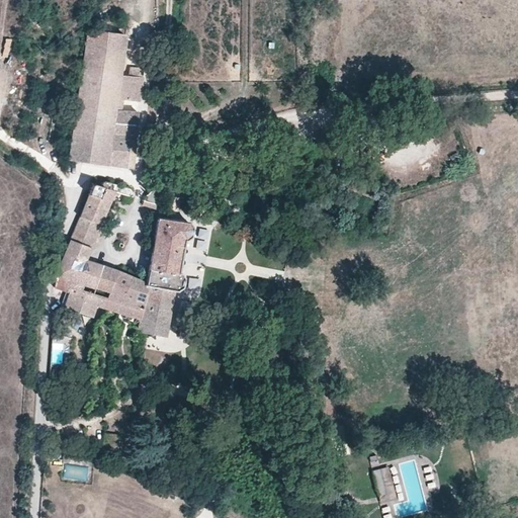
[(126,34),(89,29),(70,159),(133,167),(139,115),(115,111),(120,76),(126,34)]
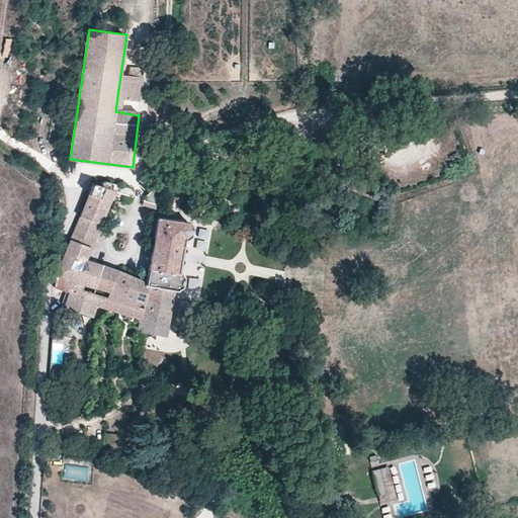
[(143,79),(120,76),(115,111),(139,115),(143,79)]
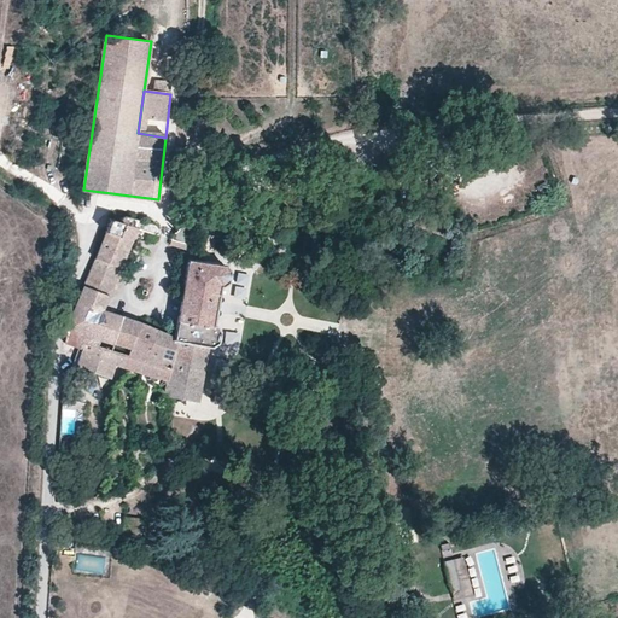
[(50,213),(42,209),(39,216),(46,219),(50,213)]
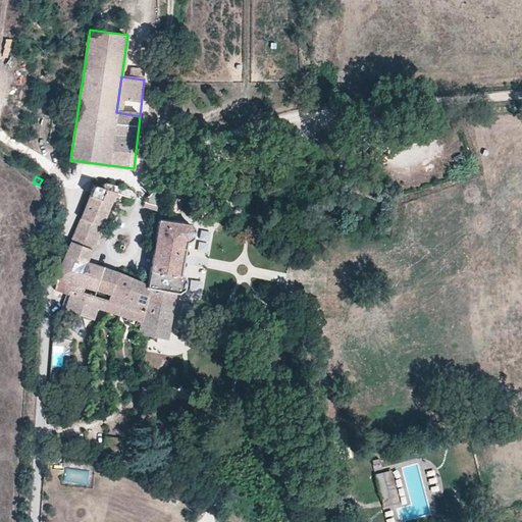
[(169,179),(166,178),(146,199),(146,202),(144,207),(161,212),(164,201),(169,179)]
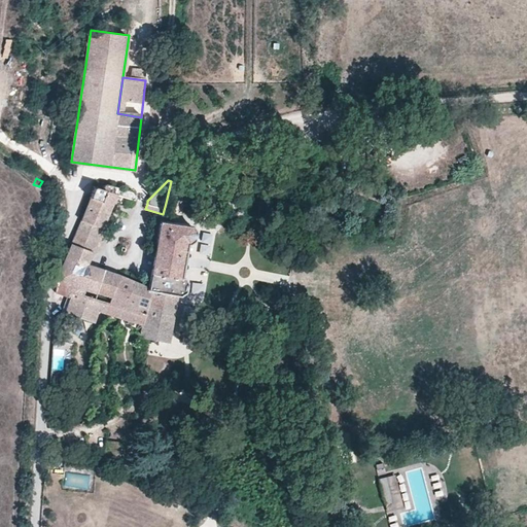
[(117,196),(134,200),(132,194),(102,186),(101,189),(95,187),(57,278),(57,292),(69,297),(65,312),(93,320),(97,310),(121,317),(142,324),(145,314),(143,314),(144,309),(146,310),(148,290),(149,289),(128,278),(115,273),(89,264),(117,196)]
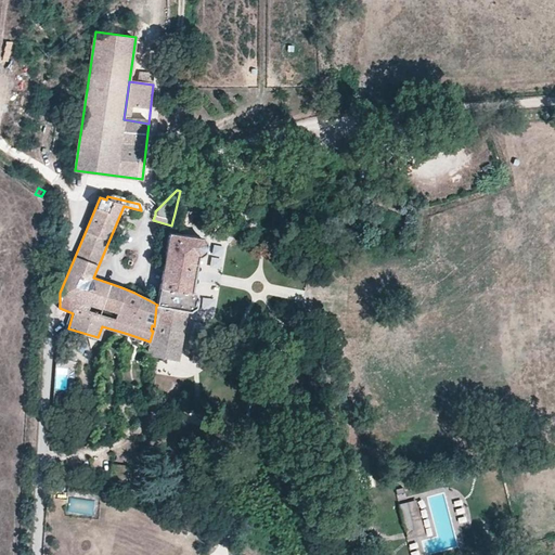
[(201,239),(169,234),(164,265),(165,265),(165,268),(194,272),(197,256),(198,256),(202,255),(203,252),(204,248),(204,245),(203,243),(201,239)]
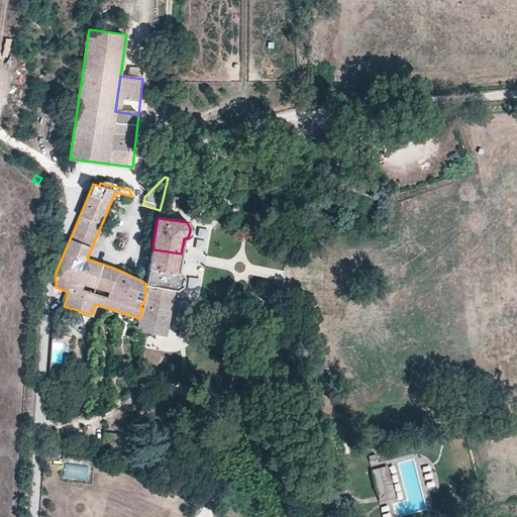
[(195,248),(206,250),(211,229),(200,227),(195,248)]
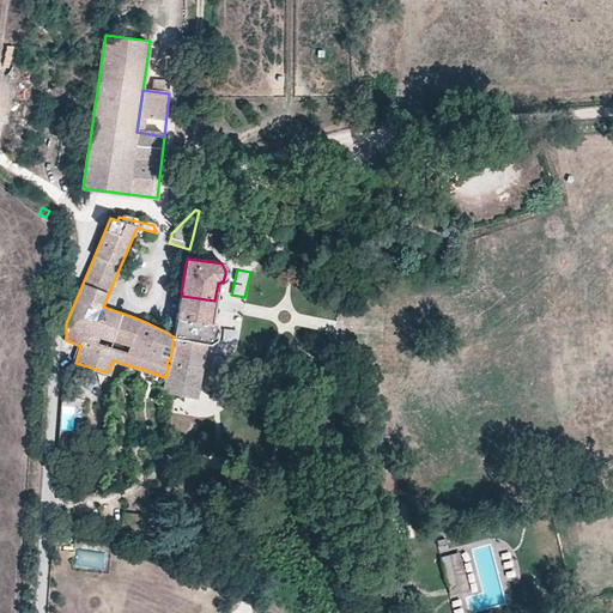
[(182,292),(181,292),(174,337),(173,338),(207,345),(216,339),(218,328),(211,322),(214,301),(182,296),(182,292)]
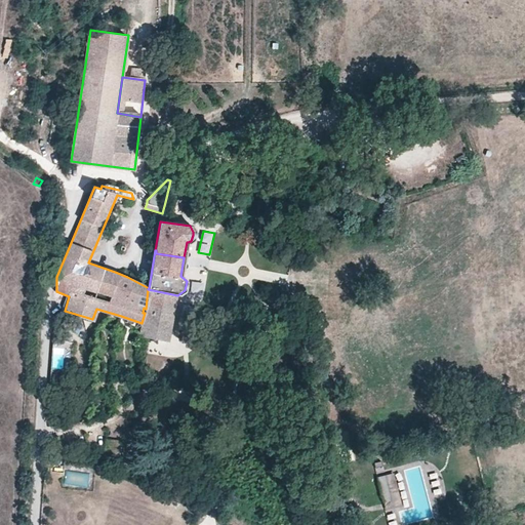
[(177,295),(148,289),(146,309),(144,308),(143,313),(145,313),(142,323),(139,335),(169,340),(177,295)]
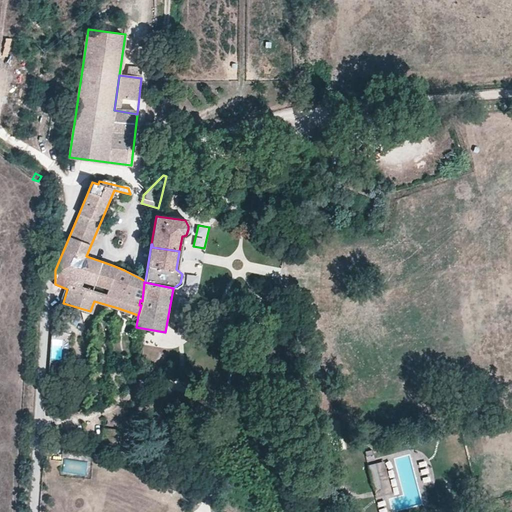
[(364,451),(367,461),(375,459),(372,449),(364,451)]
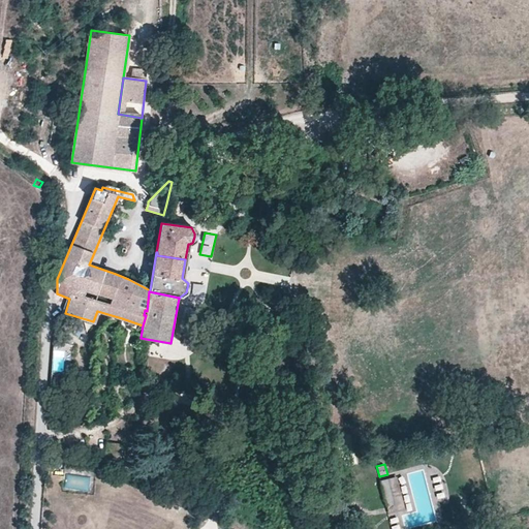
[(386,514),(404,510),(397,476),(380,479),(386,514)]
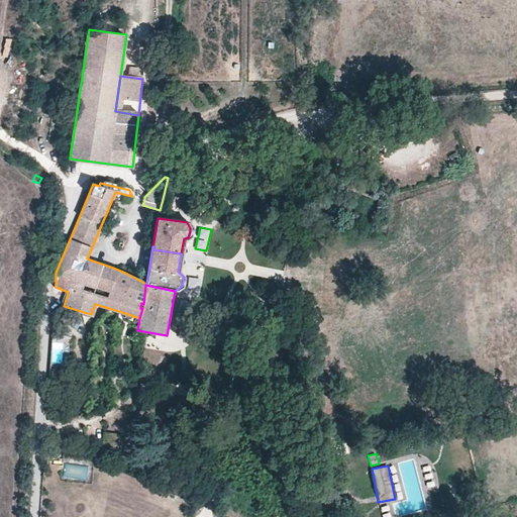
All buildings are outlined.
